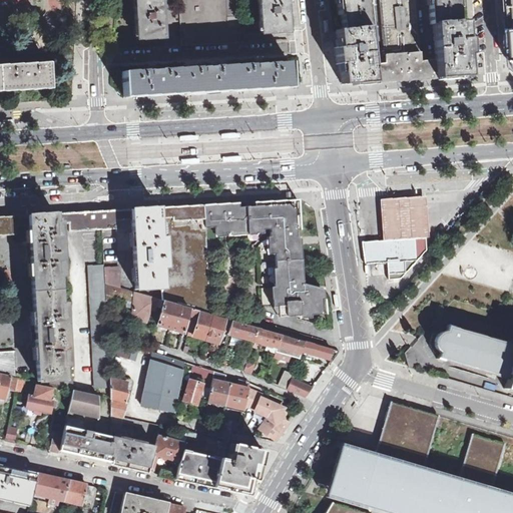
[(128,0),(131,43),(159,42),(157,0),(128,0)]
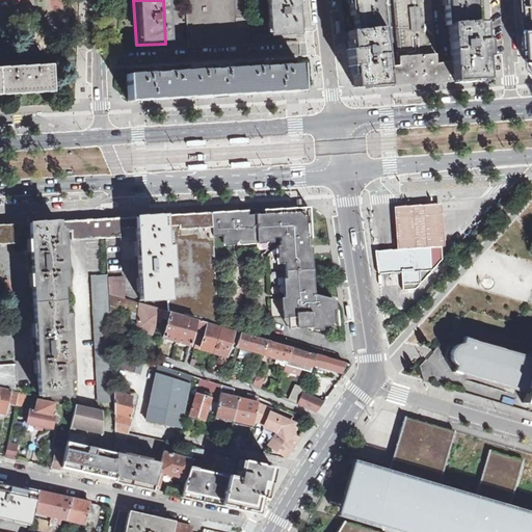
[(185,0),(188,47),(248,44),(244,0),(185,0)]
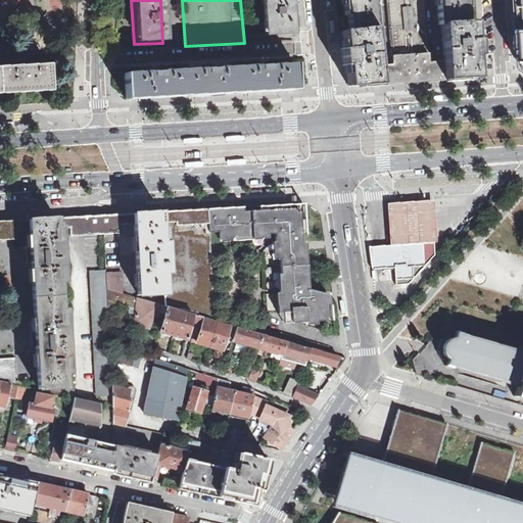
[(267,34),(292,32),(291,13),(293,13),(293,10),(293,7),(291,7),(290,0),(263,0),(265,21),(267,21),(267,34)]
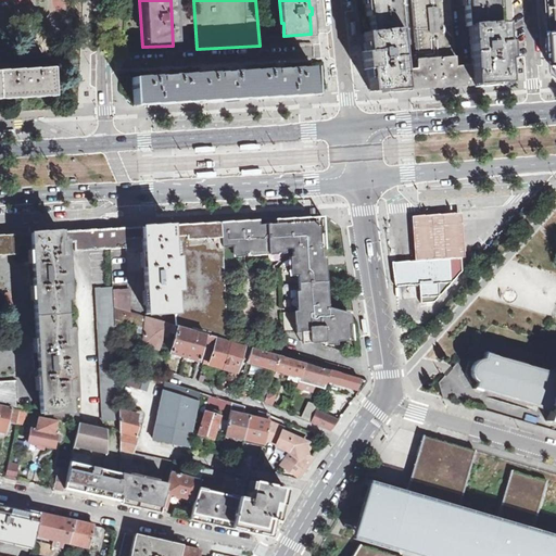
[(364,34),(397,29),(401,29),(396,0),(365,0),(367,16),(369,15),(371,32),(364,33),(364,34)]
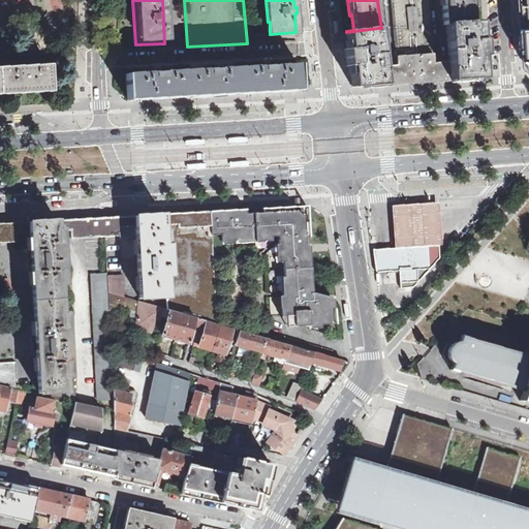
[(432,22),(429,0),(392,0),(397,59),(382,61),(384,86),(412,84),(450,81),(449,56),(434,57),(432,22)]
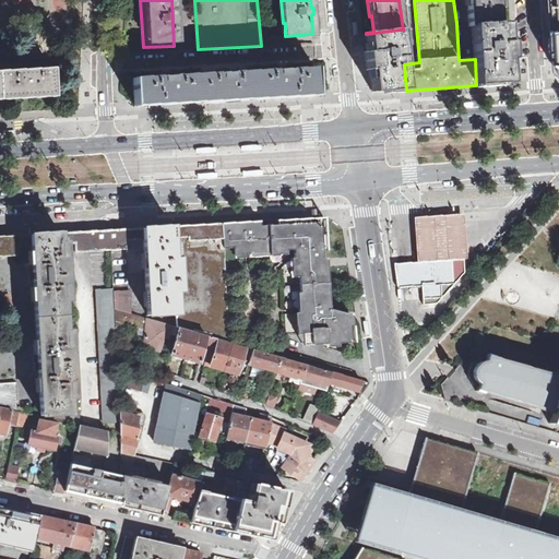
[(467,0),(470,25),(507,23),(506,22),(499,23),(498,8),(501,8),(500,0),(467,0)]
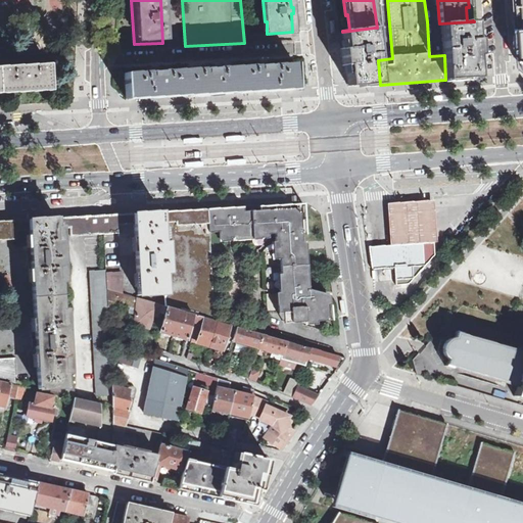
[(522,0),(513,0),(515,24),(522,22),(522,0)]
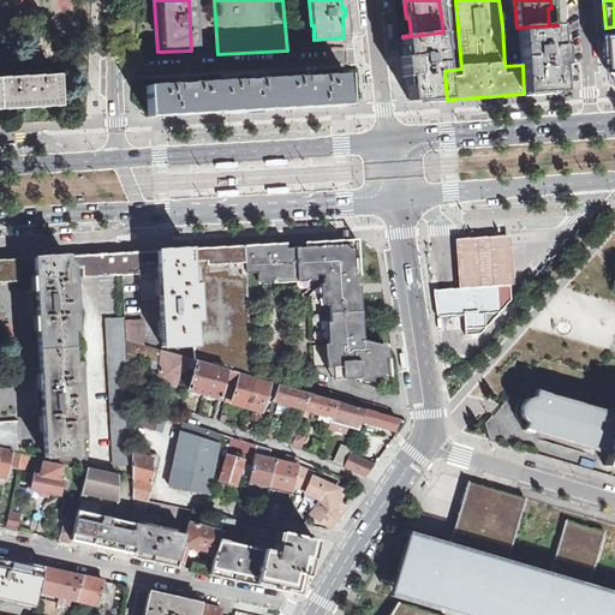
[(524,94),(562,91),(560,65),(563,65),(562,45),(559,46),(557,25),(517,28),(517,29),(520,29),(523,65),(524,94)]
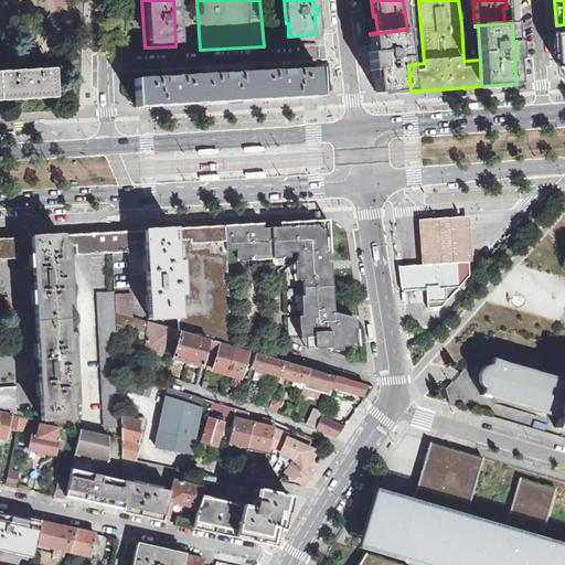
[(376,93),(411,92),(408,65),(404,30),(370,34),(372,52),(369,52),(371,71),(374,71),(376,93)]
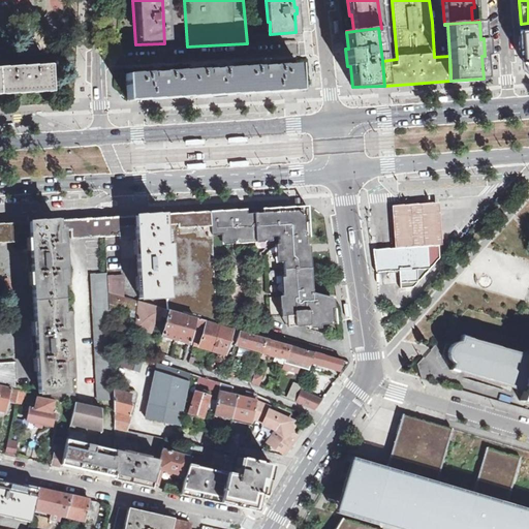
[(127,100),(299,91),(299,90),(300,90),(299,64),(272,65),(272,62),(261,62),(262,66),(217,68),(217,65),(207,65),(208,69),(162,71),(162,68),(152,68),(152,72),(126,73),(127,100)]
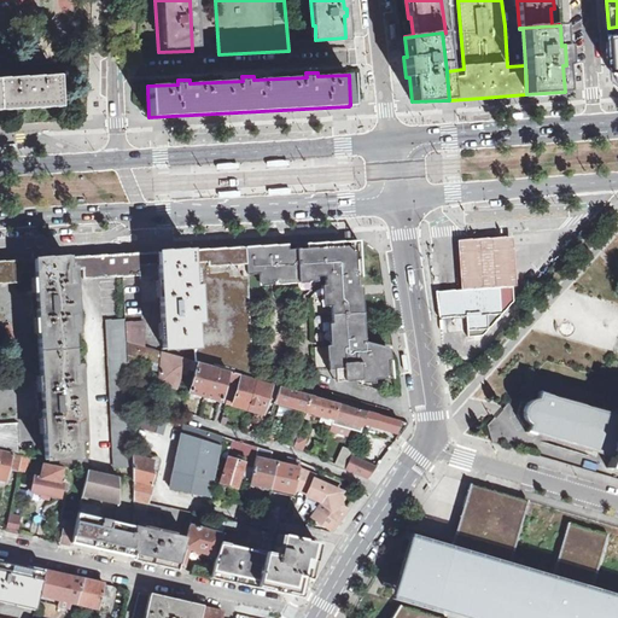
[(0,79),(0,106),(6,106),(58,104),(57,76),(22,77),(0,79)]
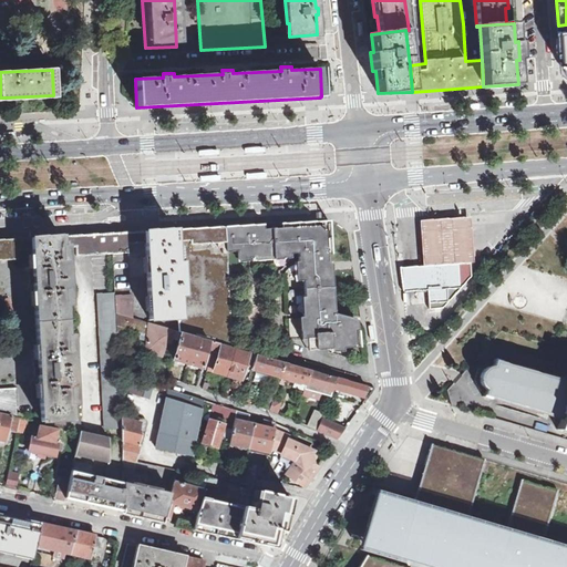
[(226,247),(227,253),(238,251),(238,259),(253,258),(253,261),(281,259),(281,255),(297,254),(298,272),(296,272),(297,281),(303,281),(306,318),(301,318),(303,338),(307,338),(313,338),(315,347),(331,346),(331,350),(357,347),(360,347),(359,332),(359,331),(358,322),(353,322),(346,322),(346,317),(334,313),(334,312),(332,270),(328,270),(327,254),(331,254),(331,239),(330,235),(330,220),(329,220),(327,220),(315,222),(311,222),(298,223),(295,223),(282,223),(280,224),(265,225),(248,226),(225,227),(226,247)]
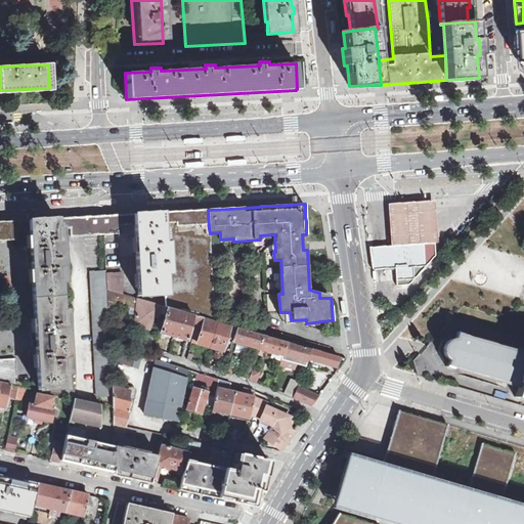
[(434,204),(388,207),(390,246),(435,243),(437,243),(434,204)]
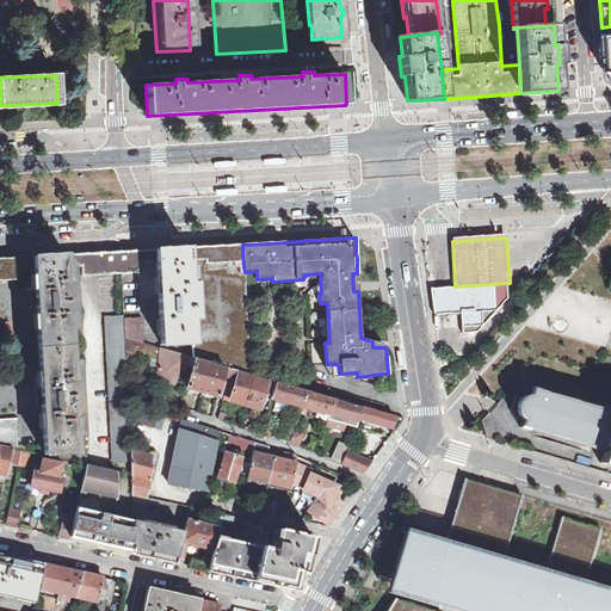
[(189,247),(190,269),(244,266),(242,245),(241,244),(239,245),(224,245),(216,246),(215,246),(198,247),(196,247),(189,247)]
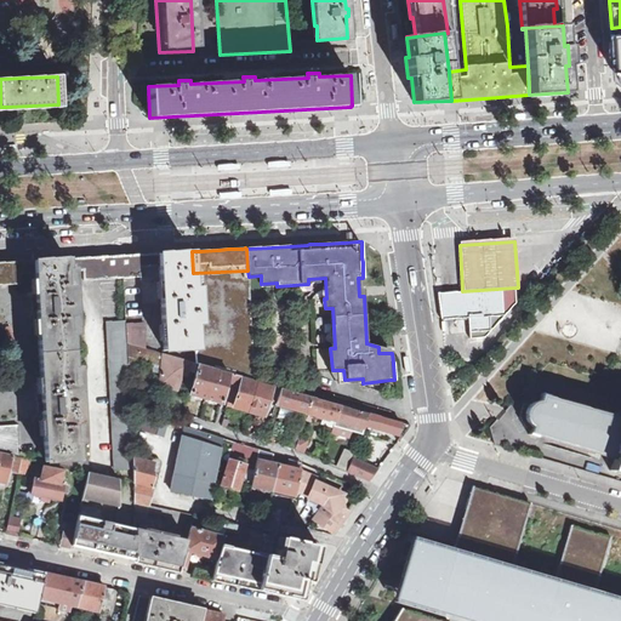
[(124,255),(125,278),(142,277),(142,280),(146,280),(160,279),(164,351),(195,349),(197,349),(195,324),(194,289),(193,273),(192,251),(176,252),(158,254),(144,254),(140,255),(137,254),(124,255)]
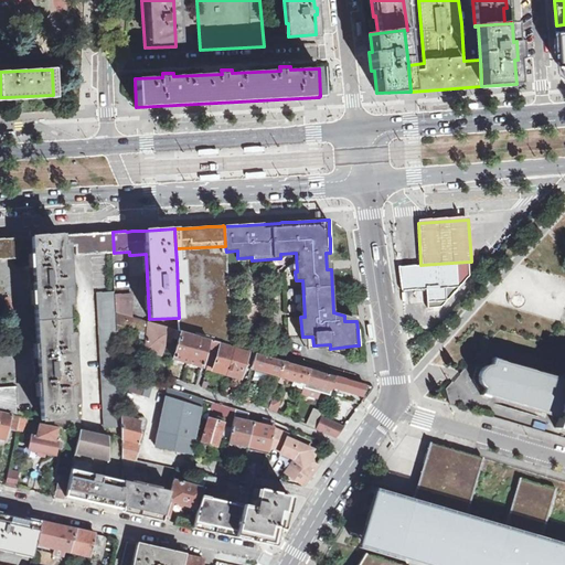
[(61,235),(62,247),(67,246),(74,246),(75,255),(87,254),(114,253),(113,232),(91,233),(67,235),(61,235)]
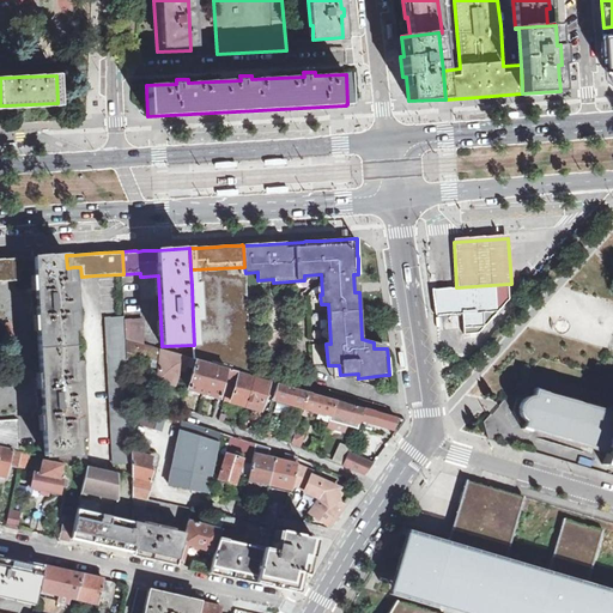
[(34,256),(35,269),(40,359),(44,456),(68,462),(80,465),(84,466),(84,454),(78,455),(77,420),(82,420),(79,378),(73,378),(70,314),(76,313),(73,280),(68,280),(67,268),(66,255),(34,256)]
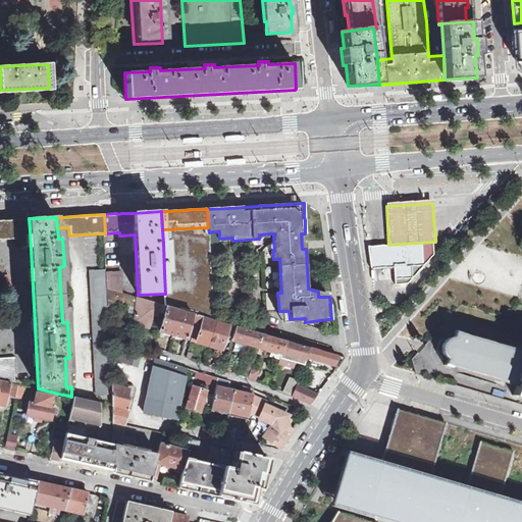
[(0,240),(17,239),(16,230),(30,229),(29,218),(0,219),(0,240)]
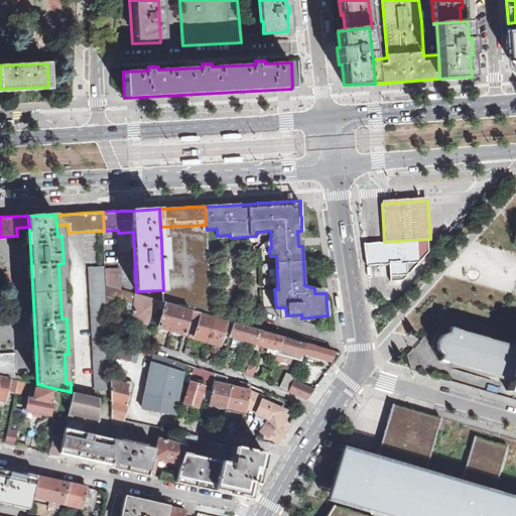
[(162,290),(163,302),(165,303),(189,310),(194,311),(196,311),(202,313),(212,316),(207,230),(206,225),(160,227),(161,240),(165,239),(166,269),(162,269),(163,290),(162,290)]
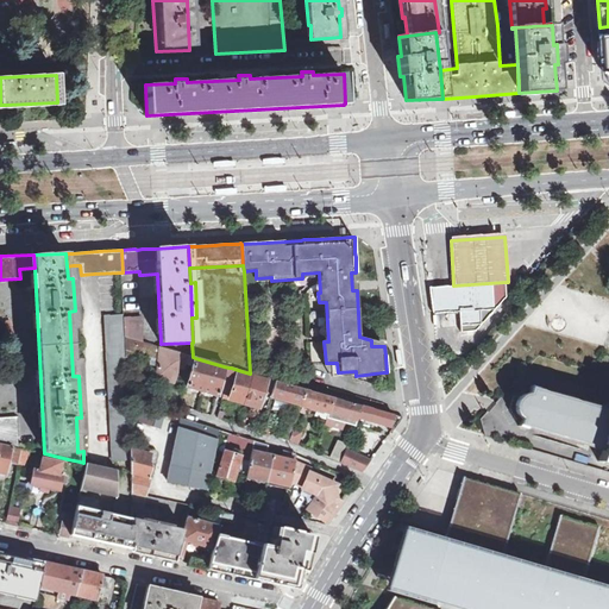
[(429,287),(433,313),(459,312),(462,332),(476,331),(506,296),(506,282),(453,286),(431,287),(429,287)]
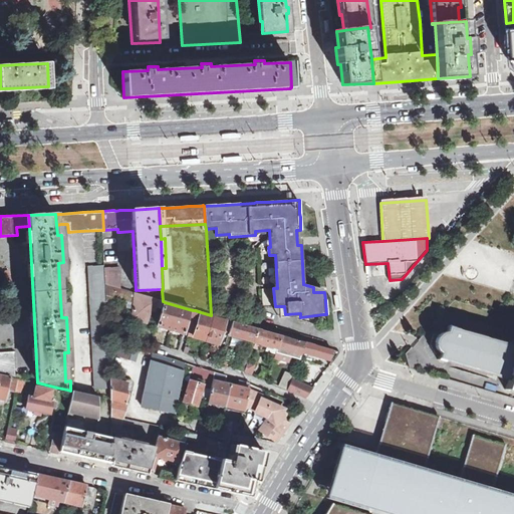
[(104,267),(89,267),(92,331),(95,388),(110,388),(109,377),(109,353),(108,339),(107,331),(106,292),(105,285),(105,268),(104,267)]
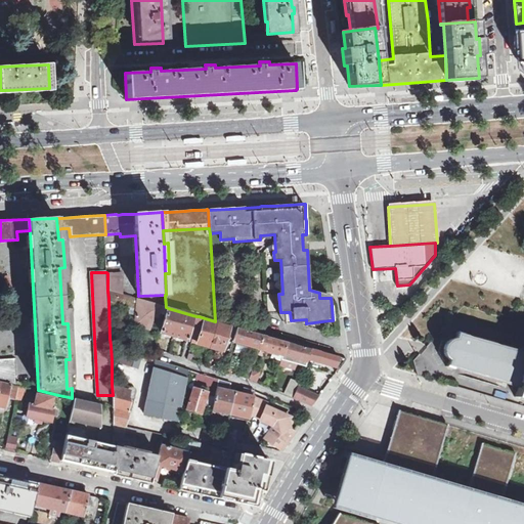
[(107,273),(107,291),(124,296),(122,272),(107,273)]
